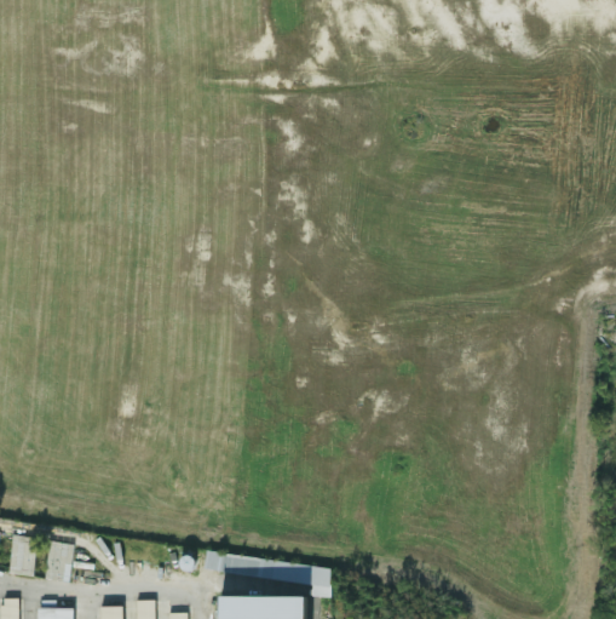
[(9,572),(34,574),(39,537),(13,534),(9,572)]
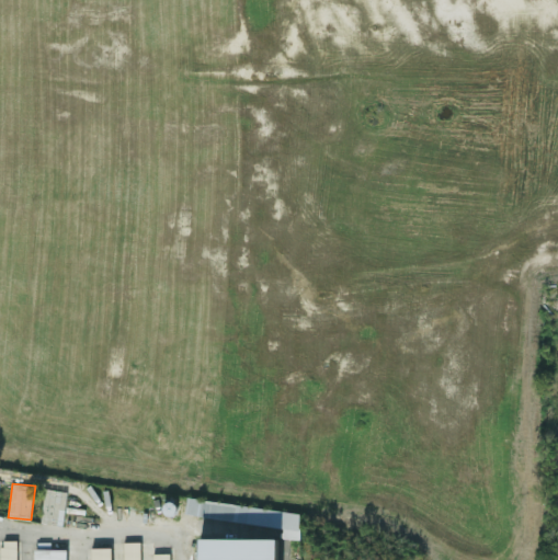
[(41,524),(64,527),(68,492),(46,489),(41,524)]
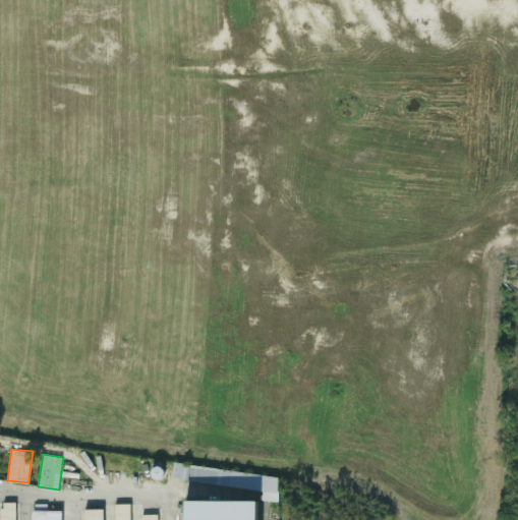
[(172,475),(250,485),(251,473),(173,462),(172,475)]
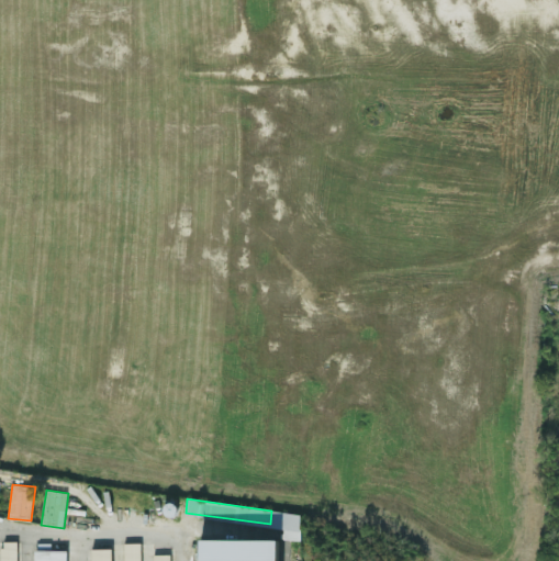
[(0,560),(18,560),(19,541),(0,540),(0,560)]
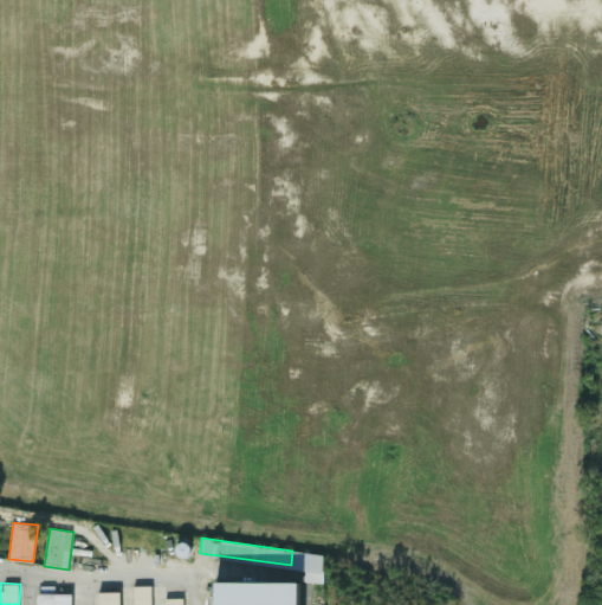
[(291,604),(291,584),(207,583),(207,604),(291,604)]
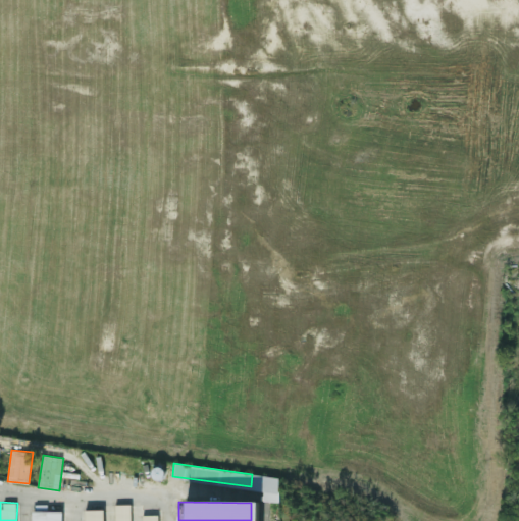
[(131,520),(132,505),(115,504),(114,520),(131,520)]
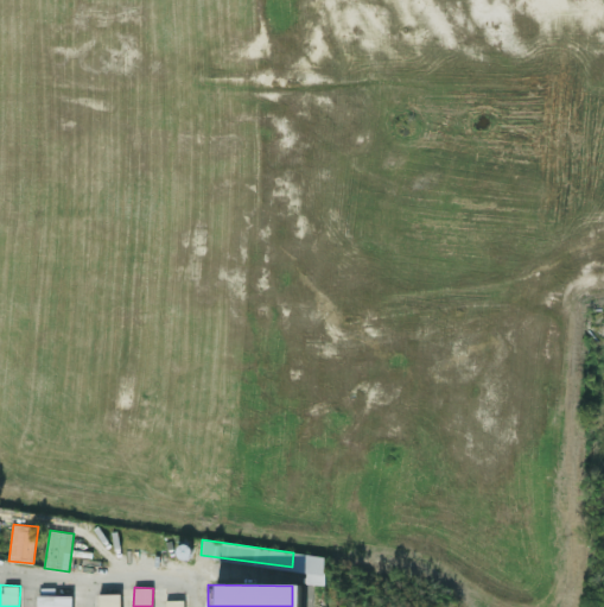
[(119,606),(120,593),(96,594),(95,606),(119,606)]
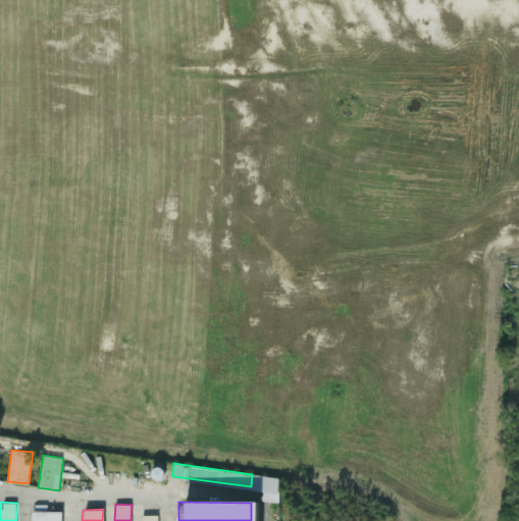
[(60,520),(61,511),(31,511),(31,520),(60,520)]
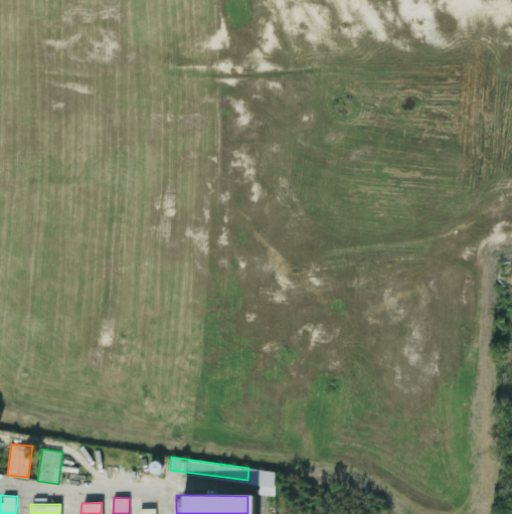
All buildings are outlined.
